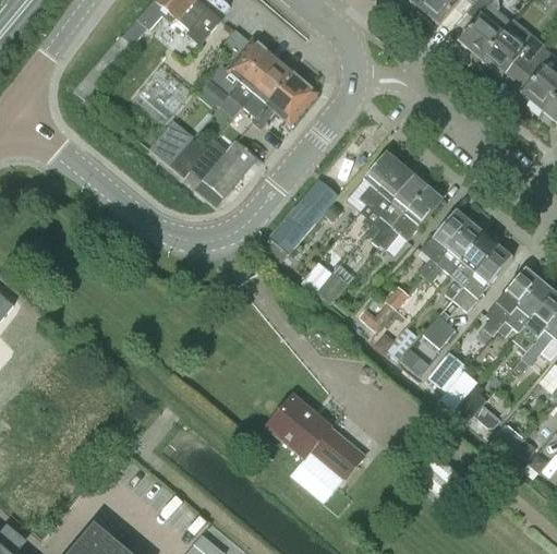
[(137,17),(122,36),(132,45),(146,28),(149,31),(162,14),(171,22),(174,17),(177,19),(178,19),(189,28),(185,32),(200,44),(220,19),(198,0),(154,0),(138,19),(137,17)]
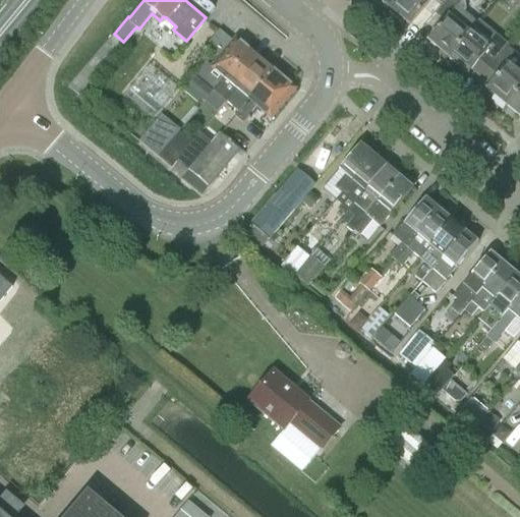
[(395,0),(391,5),(410,20),(426,0),(395,0)]
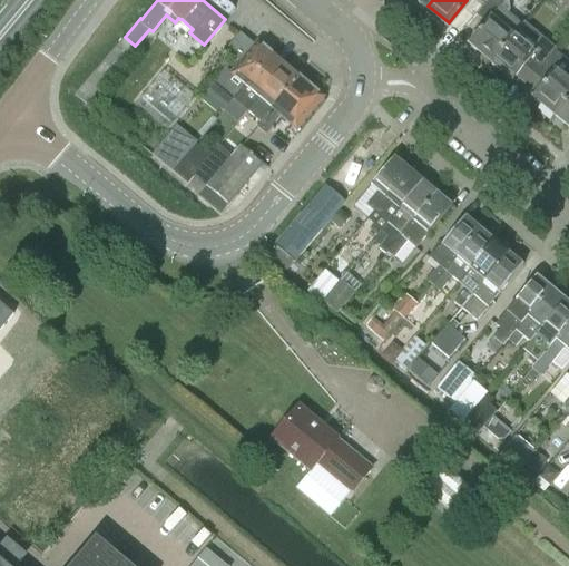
[(469,39),(492,59),(514,31),(522,22),(499,2),(491,12),(469,39)]
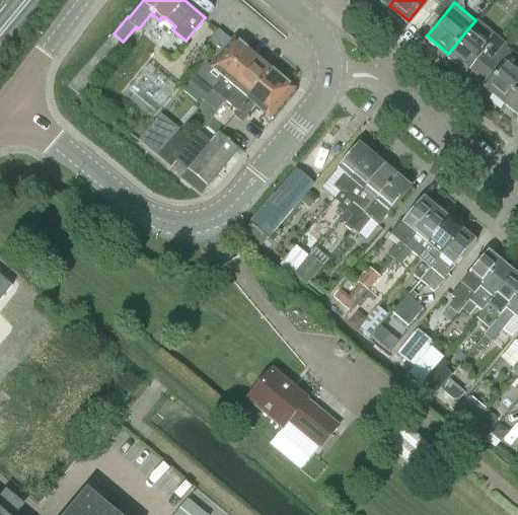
[(481,73),(507,41),(499,33),(492,42),(491,41),(488,45),(468,28),(448,54),(466,70),(470,65),(481,73)]
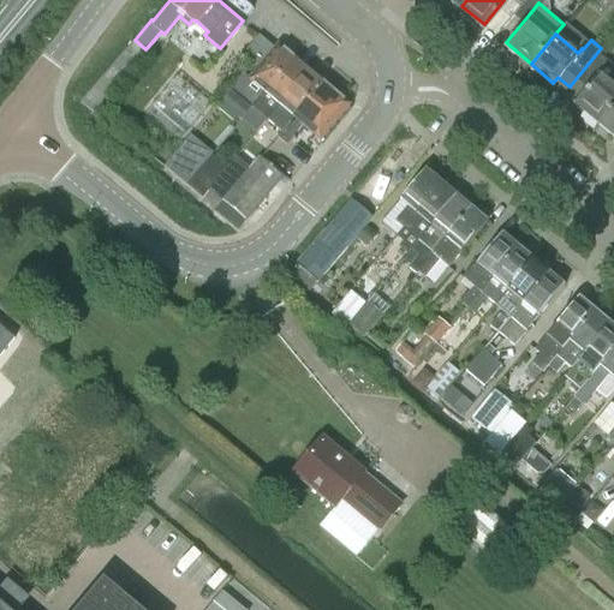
[(254,105),(294,57),(279,43),(250,77),(251,78),(239,93),(254,105)]
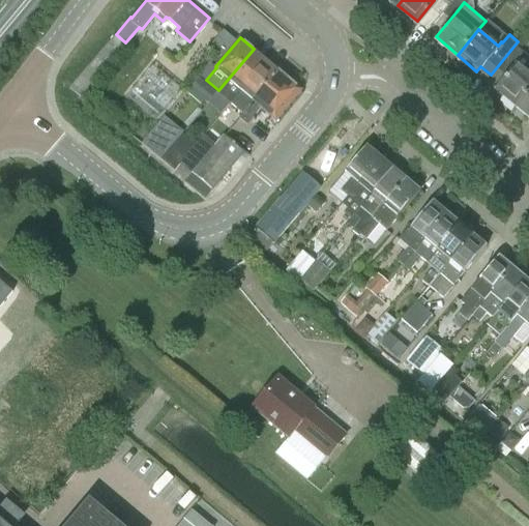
[(517,105),(528,89),(528,54),(517,44),(518,41),(491,75),(500,82),(496,87),(517,105)]
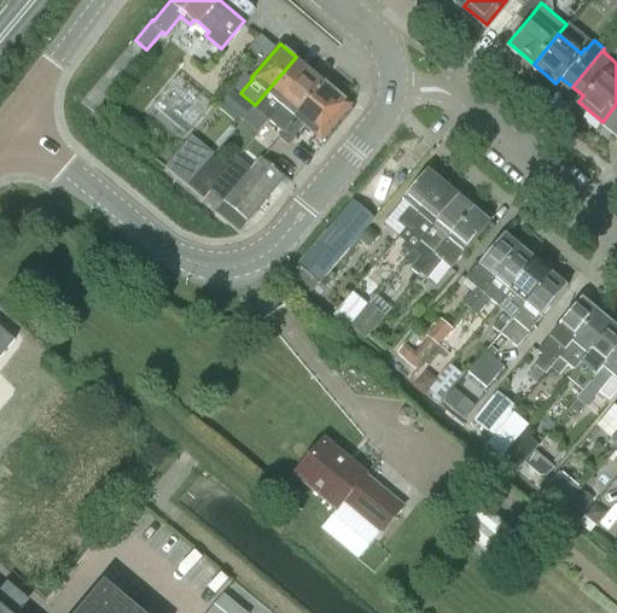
[(268,116),(309,68),(296,57),(255,105),(268,116)]
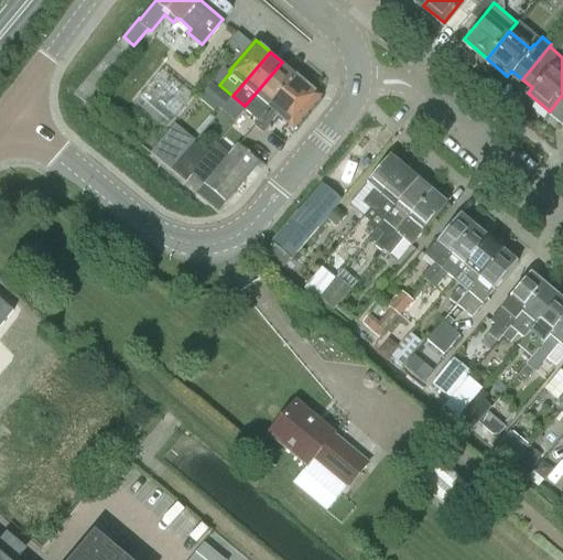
[(282,62),(245,106),(258,117),(295,73),(282,62)]
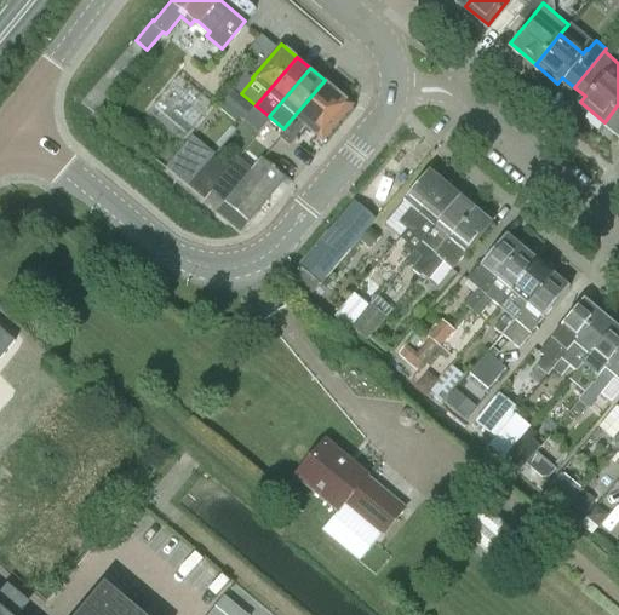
[(205,109),(199,105),(208,92),(179,70),(152,107),(187,133),(205,109)]
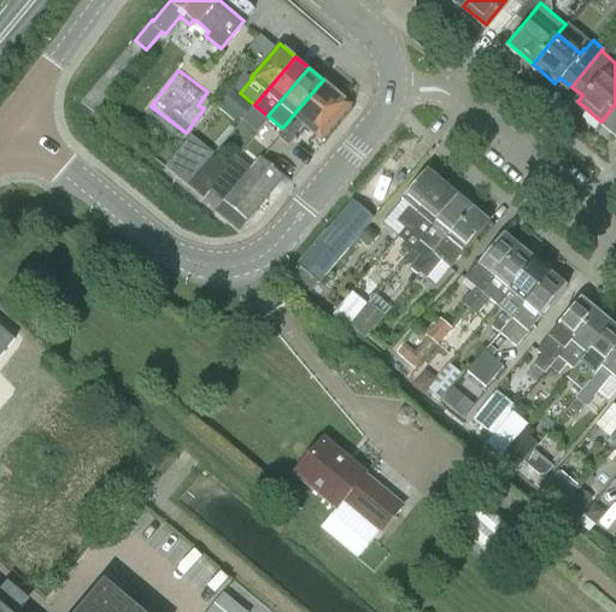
[(305,122),(310,125),(321,135),(350,101),(323,80),(282,128),(277,134),(288,142),(305,122)]
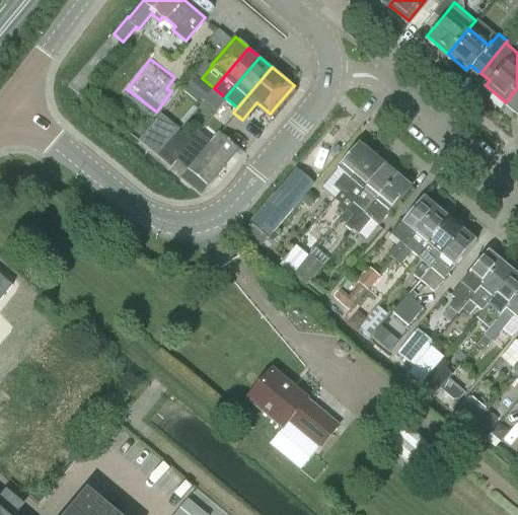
[(517,87),(506,102),(517,113),(517,87)]
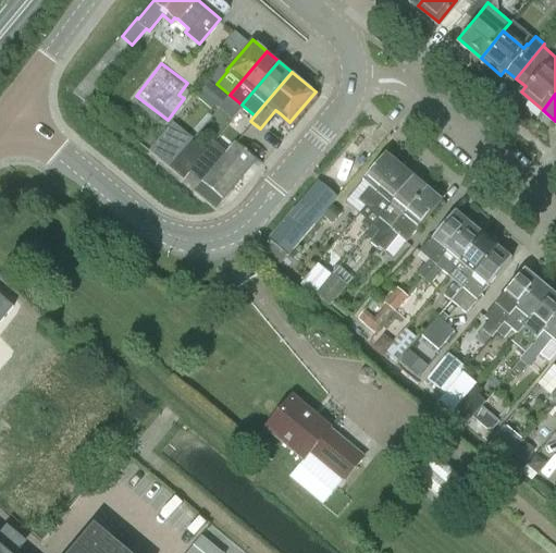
[(171,166),(185,148),(171,136),(164,131),(149,149),(171,166)]
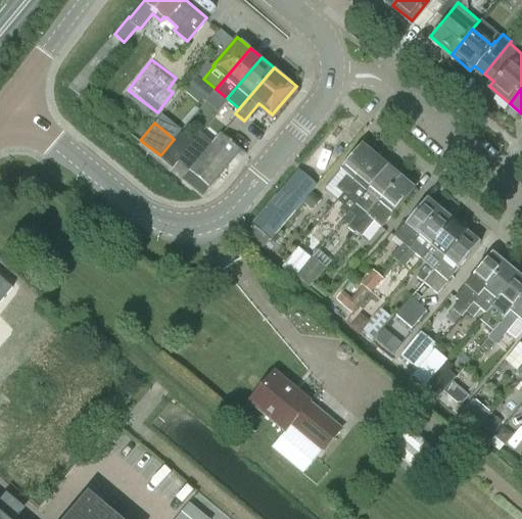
[(197,159),(190,169),(208,184),(240,145),(222,130),(197,159)]
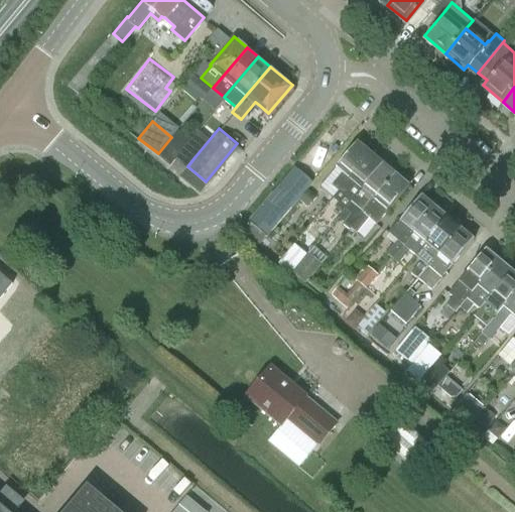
[(171,137),(158,153),(169,162),(182,147),(171,137)]
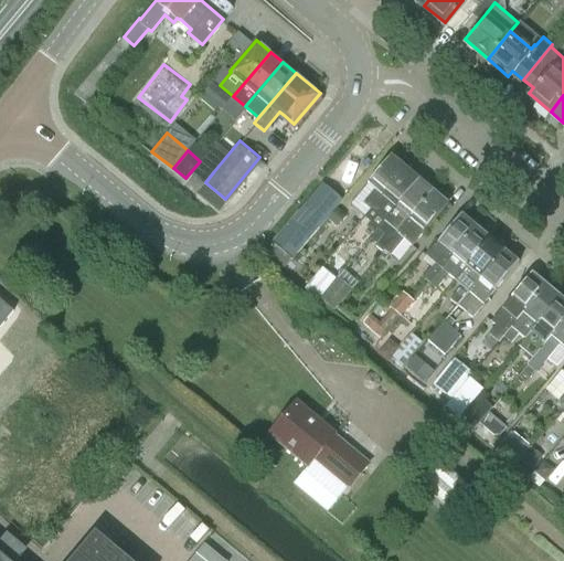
[(365,213),(405,165),(389,152),(366,180),(368,181),(351,201),(365,213)]
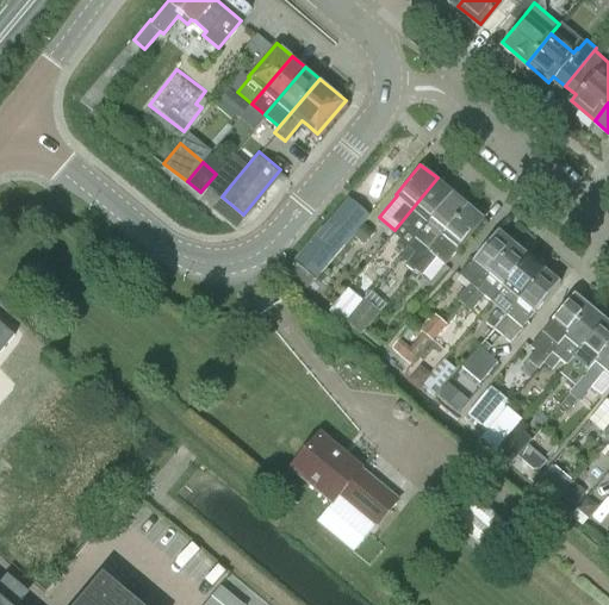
[(216,174),(200,192),(202,193),(209,186),(222,197),(230,186),(216,174)]
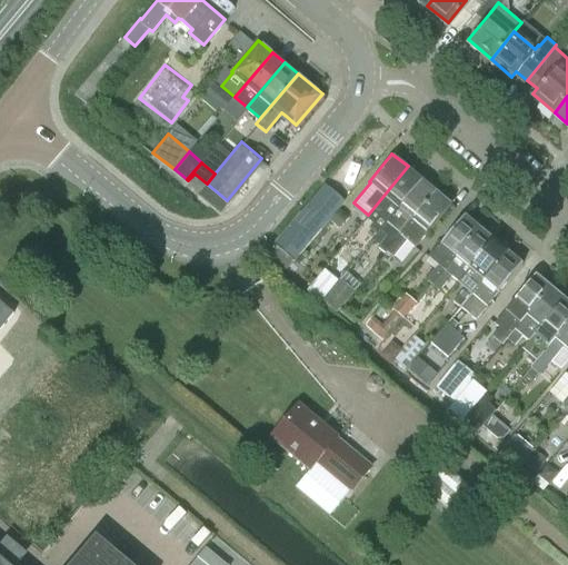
[(380,229),(422,178),(408,166),(368,215),(367,216),(374,221),(369,227),(377,233),(380,229)]
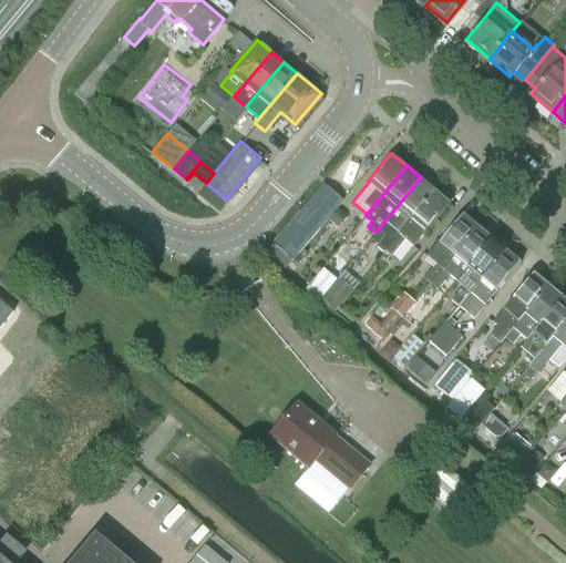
[(383,251),(434,188),(421,177),(379,228),(386,233),(377,244),(383,251)]
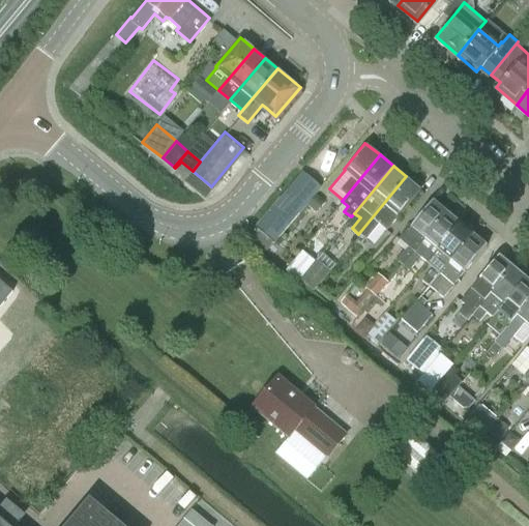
[(406,176),(358,234),(359,234),(360,232),(366,237),(380,221),(387,227),(419,187),(406,176)]
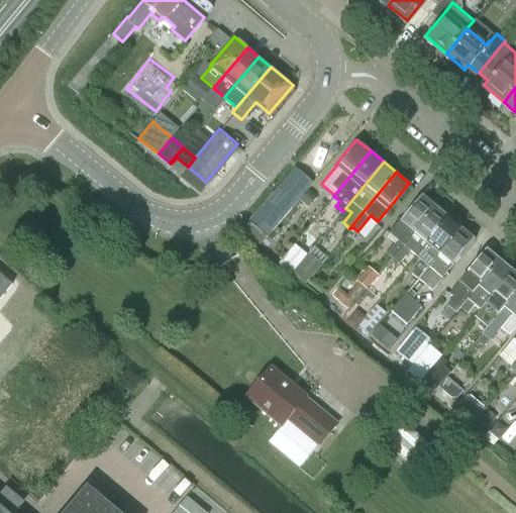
[(269,233),(276,224),(292,206),(274,191),(250,219),(269,233)]
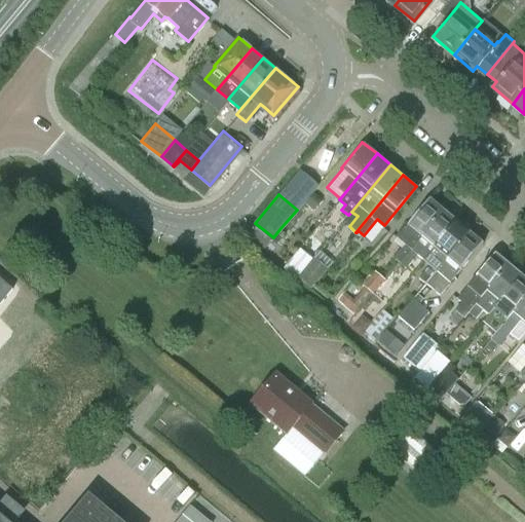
[(399,260),(442,209),(427,197),(407,223),(408,224),(398,236),(396,239),(403,246),(400,250),(399,248),(392,255),(399,260)]
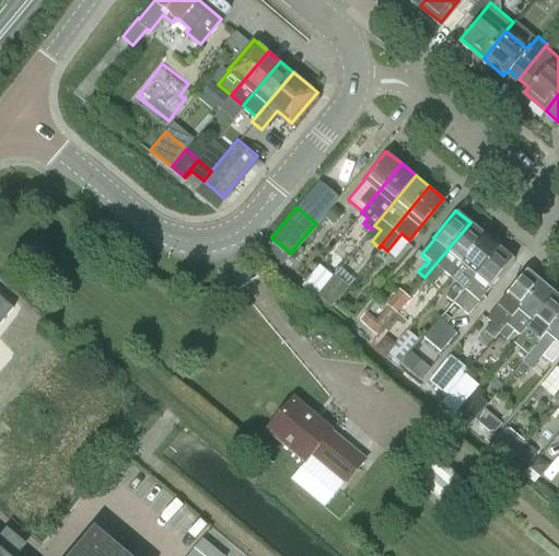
[(470,222),(424,277),(433,285),(444,270),(451,275),(485,234),(470,222)]
